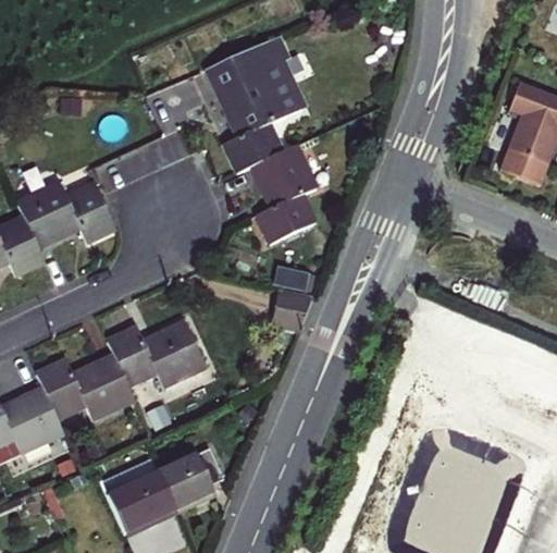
[(375,0),(381,11),(398,3),(396,0),(375,0)]
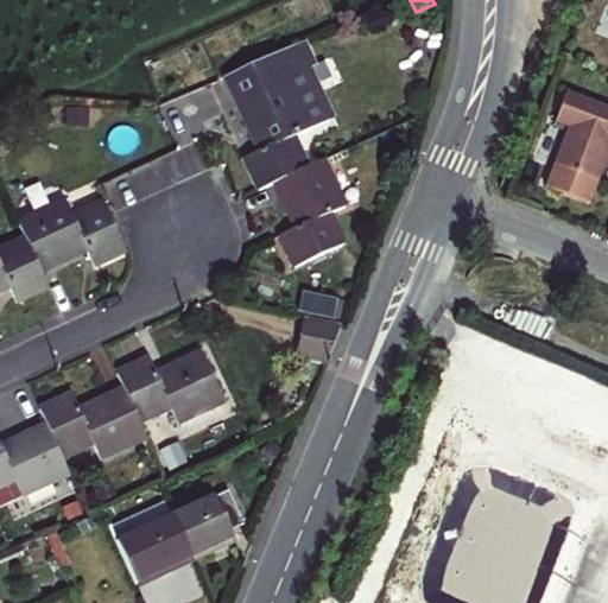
[(607,1),(605,1),(596,29),(607,32),(607,1)]
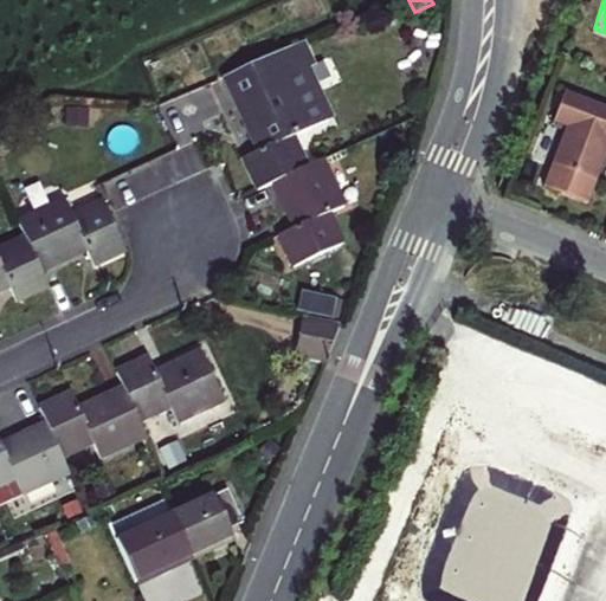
[(305,38),(223,73),(258,147),(243,154),(251,170),(258,186),(274,179),(307,162),(292,131),(333,112),(310,66),(317,63),(305,38)]
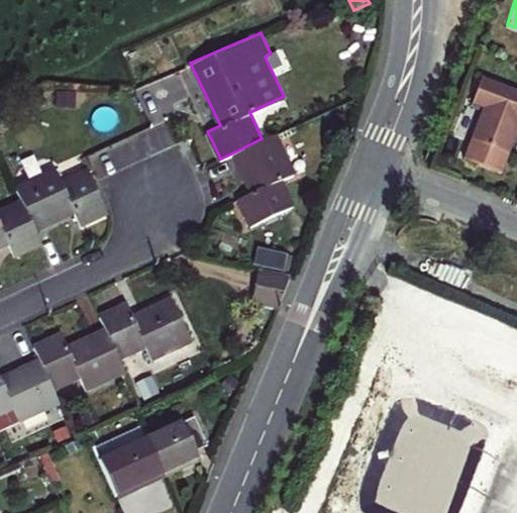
[(516,88),(482,75),(472,102),(487,107),(474,140),(511,155),(516,139),(516,88)]
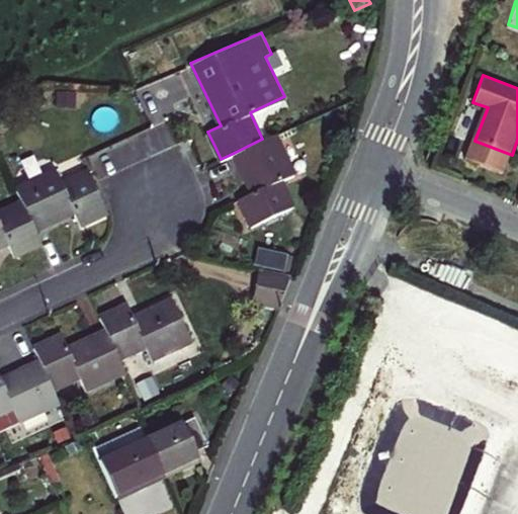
[(262,139),(234,153),(247,181),(252,191),(239,197),(252,225),(293,204),(281,179),(294,172),(275,133),(262,139)]
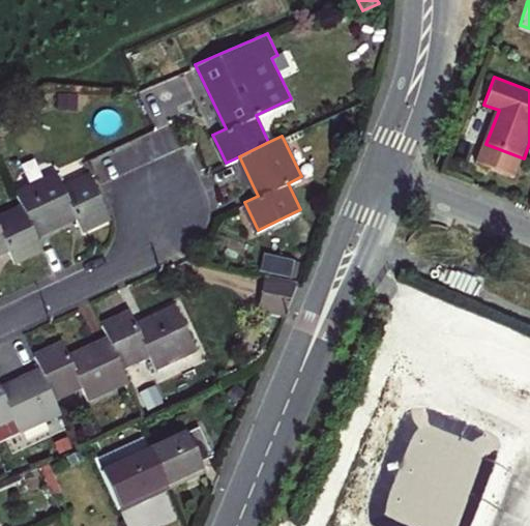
[(516,181),(524,158),(486,144),(477,166),(497,173),(516,181)]
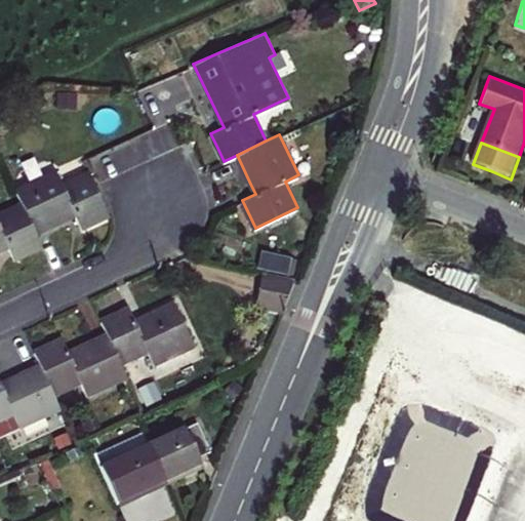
[(23,203),(36,232),(75,214),(78,221),(81,227),(109,214),(89,171),(63,185),(56,170),(15,190),(23,203)]
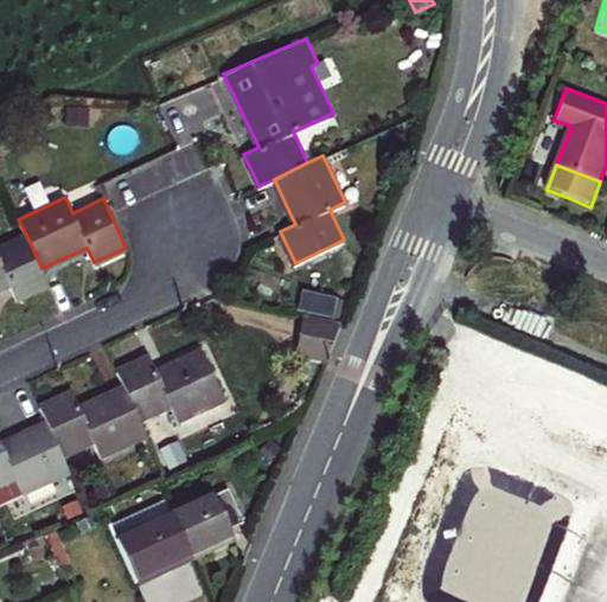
[(0,287),(10,283),(12,290),(16,299),(49,283),(42,268),(26,235),(0,245),(0,287)]
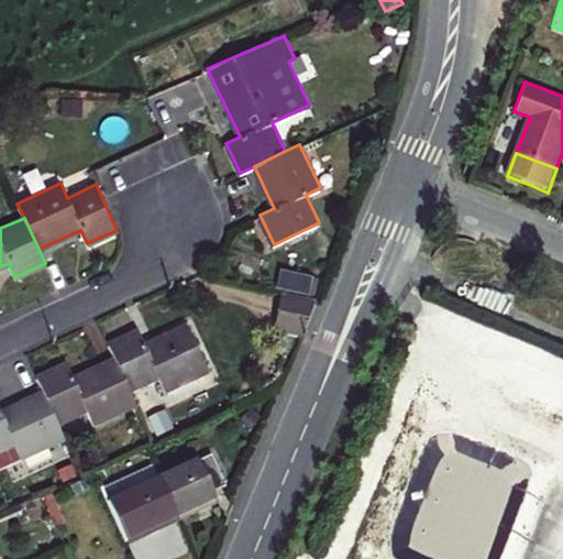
[(283,288),(309,293),(313,274),(279,269),(276,287),(283,288)]
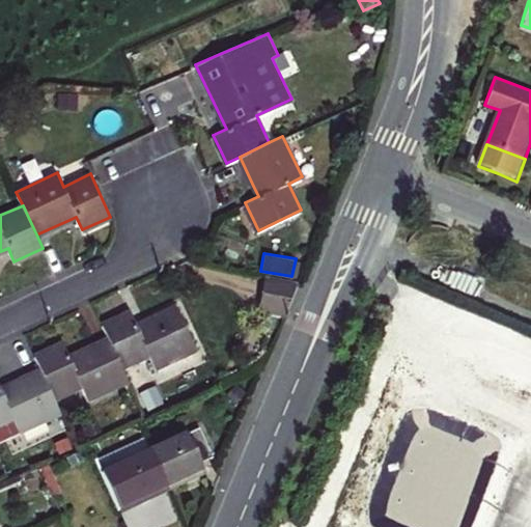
[(291,276),(267,272),(260,304),(287,310),(301,278),(291,276)]
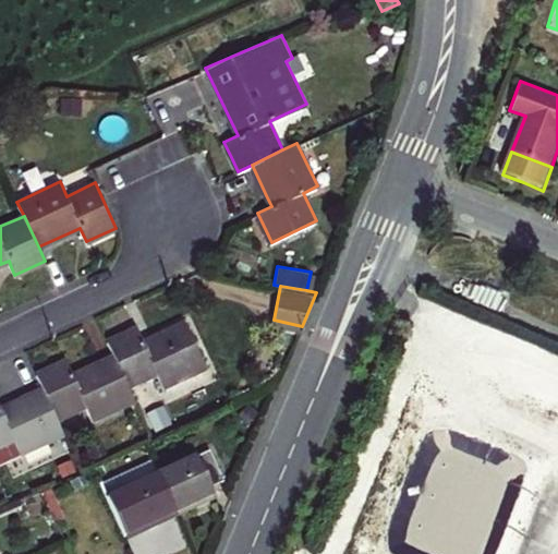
[(137,325),(108,339),(114,353),(129,384),(157,372),(164,385),(206,365),(185,321),(144,340),(141,333),(137,325)]
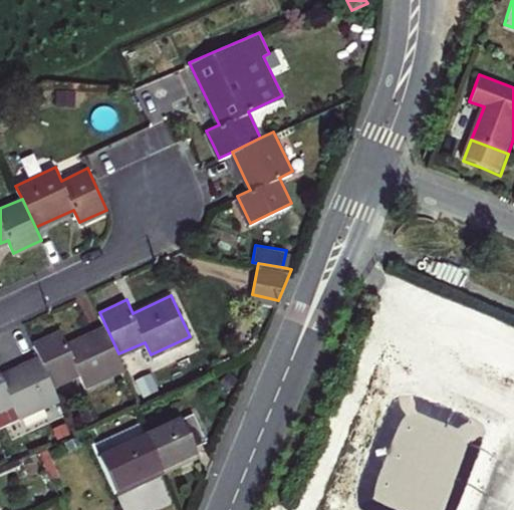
[(39,355),(52,385),(78,372),(84,386),(124,367),(118,353),(105,325),(66,343),(63,336),(60,330),(33,342),(39,355)]
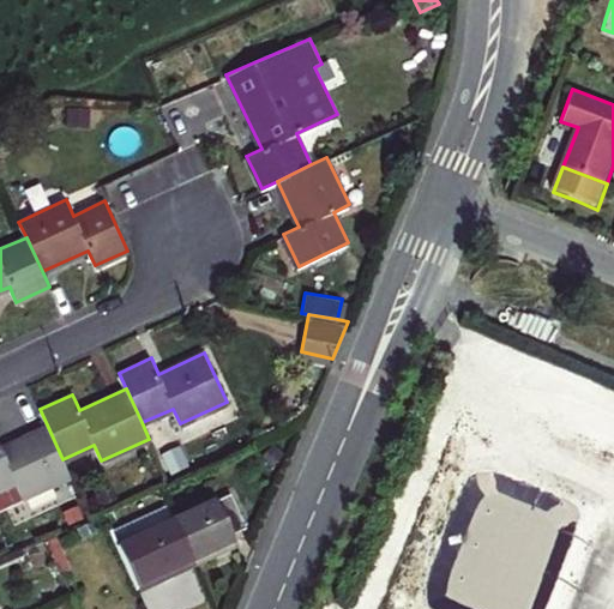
[(0,506),(70,475),(62,459),(47,424),(0,446),(0,445),(0,506)]
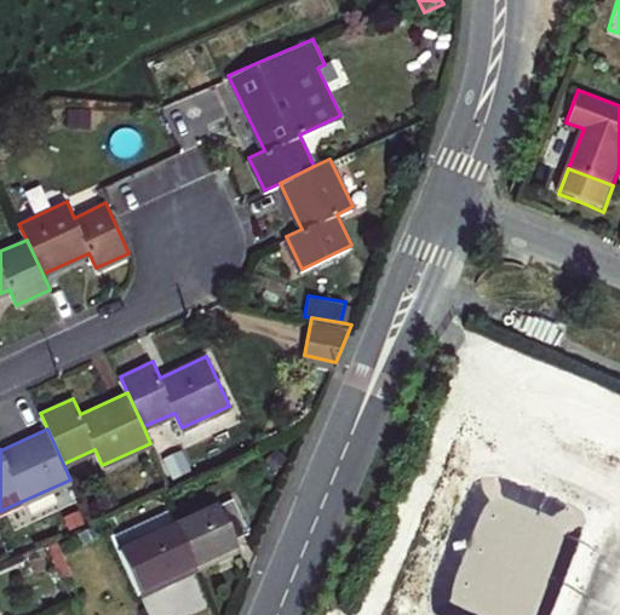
[(191,472),(181,447),(161,455),(173,481),(191,472)]
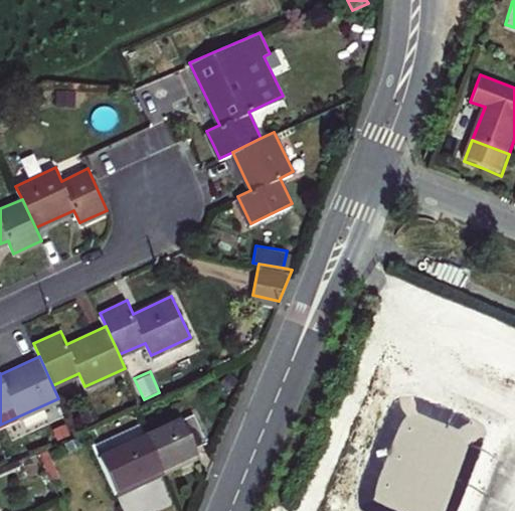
[(194,412),(147,434),(165,474),(182,466),(199,458),(194,447),(206,440),(194,412)]
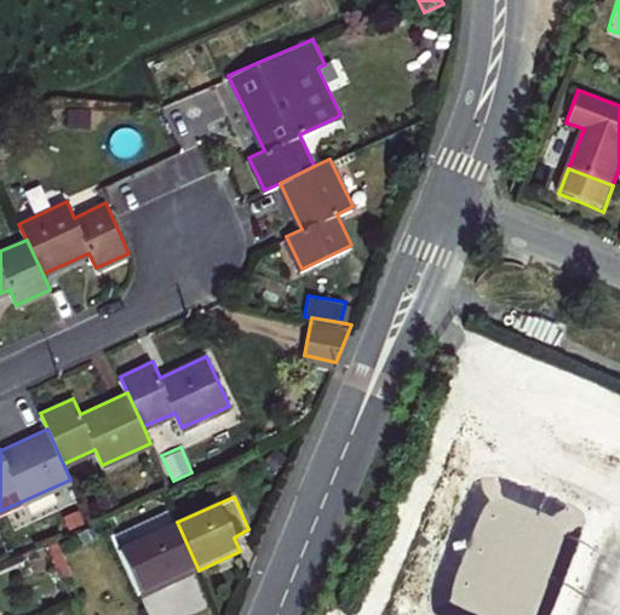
[(113,533),(143,597),(172,582),(199,570),(177,522),(170,507),(113,533)]
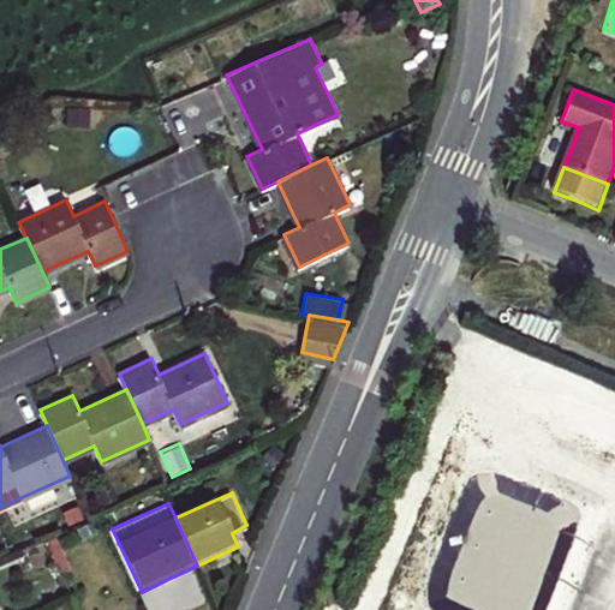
[(57,534),(48,538),(64,572),(72,568),(57,534)]
